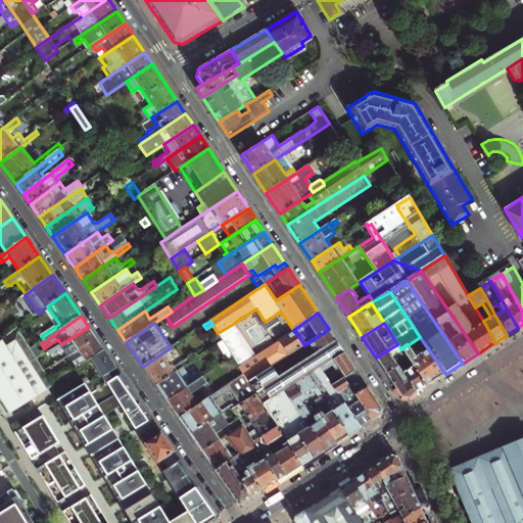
[(233,324),(218,333),(222,341),(217,345),(223,357),(225,355),(228,361),(229,360),(232,358),(238,367),(254,355),(233,324)]
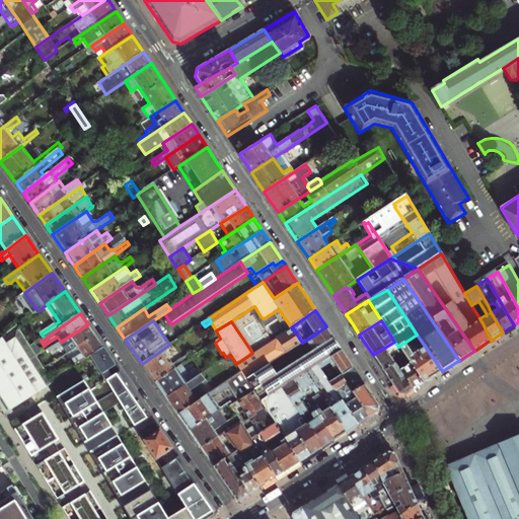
[(88,324),(61,342),(48,350),(51,354),(62,347),(64,349),(69,346),(72,351),(96,337),(91,329),(88,324)]
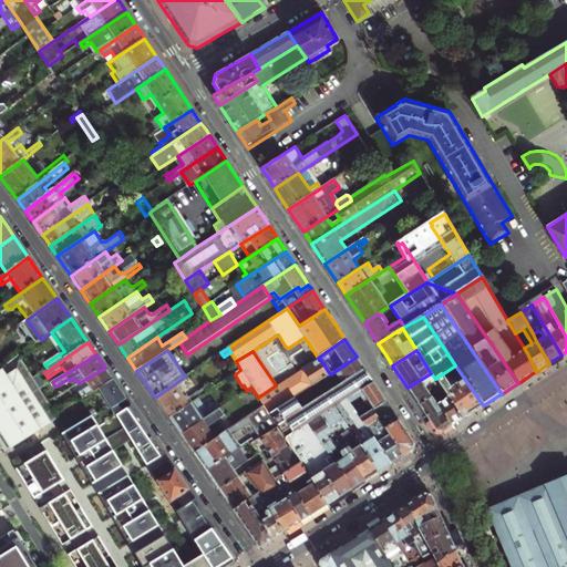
[(20,357),(0,371),(0,443),(7,453),(60,419),(20,357)]
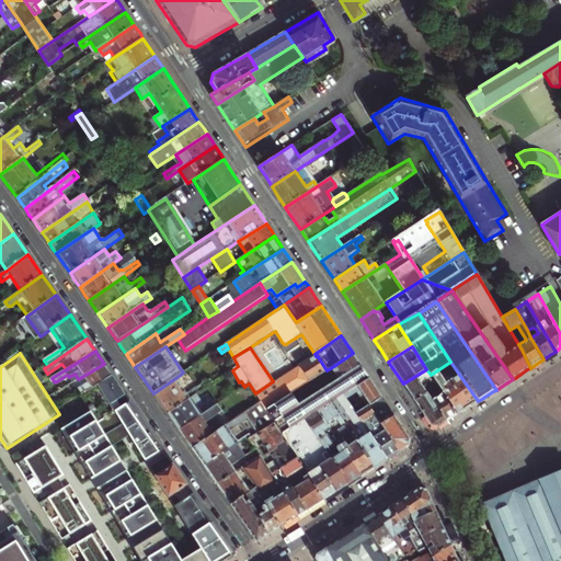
[(357,359),(353,353),(332,367),(340,378),(361,365),(357,359)]
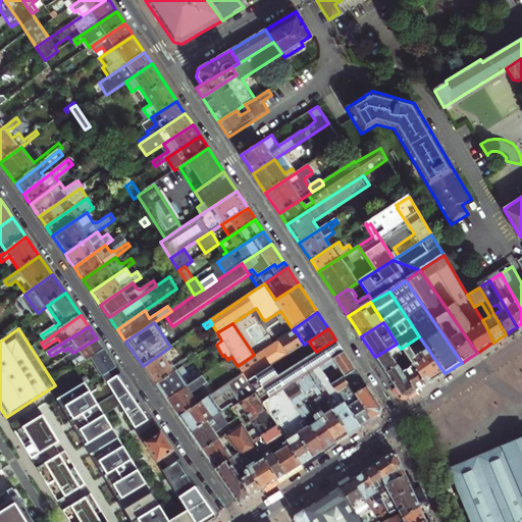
[(243,374),(248,382),(271,367),(304,345),(295,330),(294,331),(255,357),(254,355),(238,366),(243,374)]
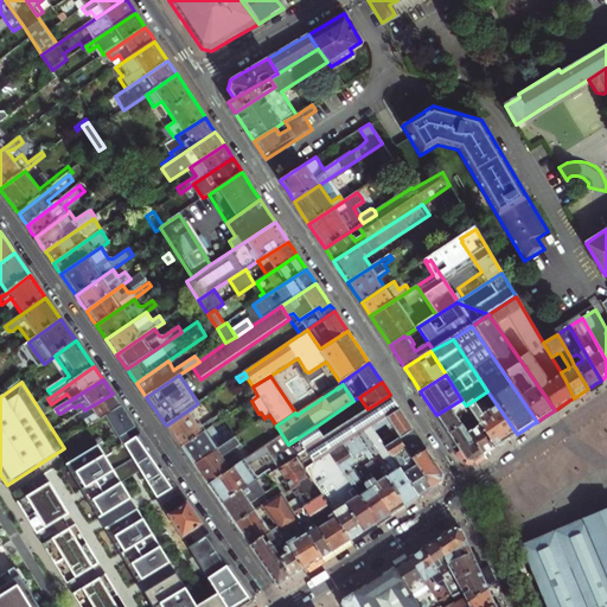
[(504,442),(517,434),(487,391),(466,406),(473,416),(496,448),(504,442)]
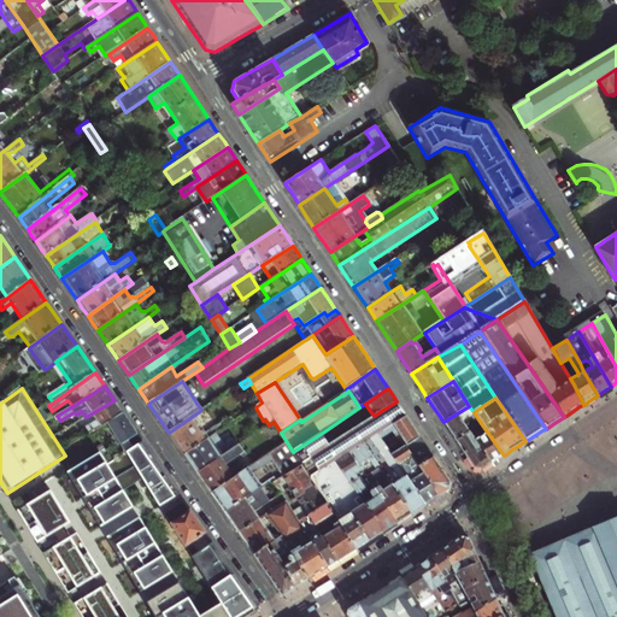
[(115,400),(86,417),(82,419),(90,434),(109,422),(123,413),(119,406),(115,400)]
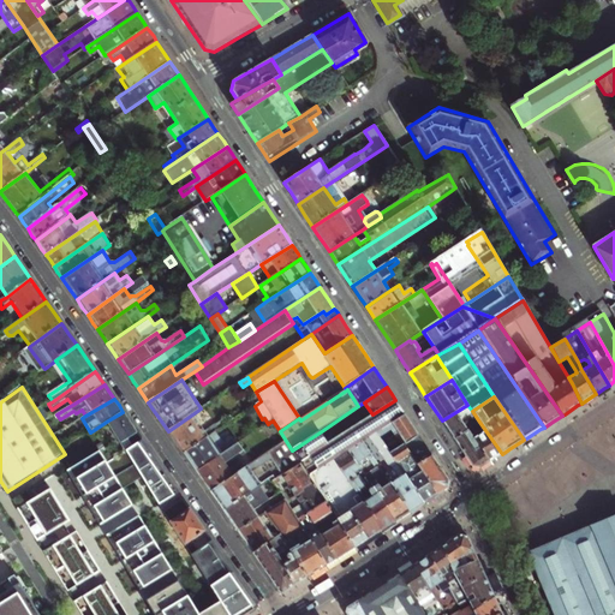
[(377,433),(392,454),(405,445),(418,435),(413,428),(402,410),(395,400),(372,415),(334,440),(332,437),(326,441),(320,433),(292,451),(300,463),(308,475),(310,477),(323,469),(336,460),(351,451),(364,442),(377,433)]
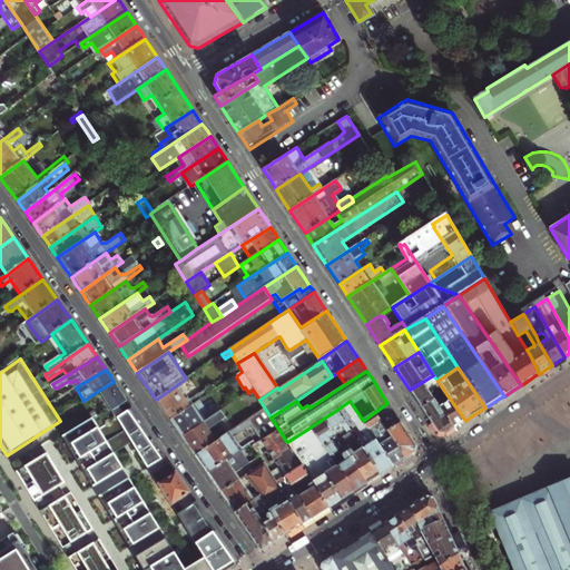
[(419,403),(421,406),(433,399),(426,389),(435,383),(438,381),(433,375),(410,390),(412,392),(419,403)]
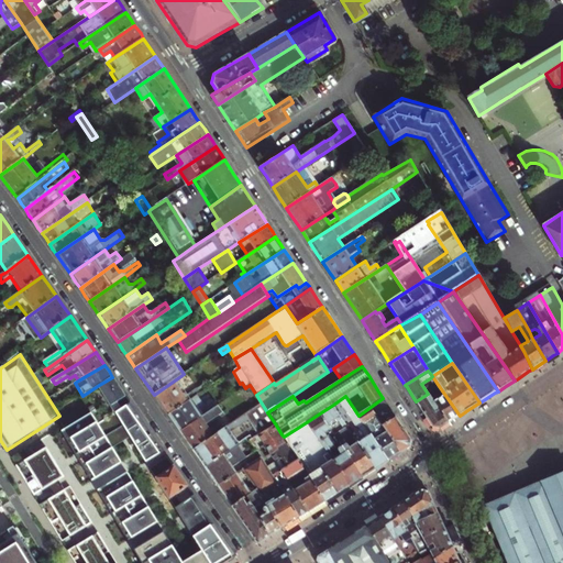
[(429,390),(430,392),(439,386),(432,376),(430,378),(430,382),(428,384),(430,387),(429,388),(429,390)]
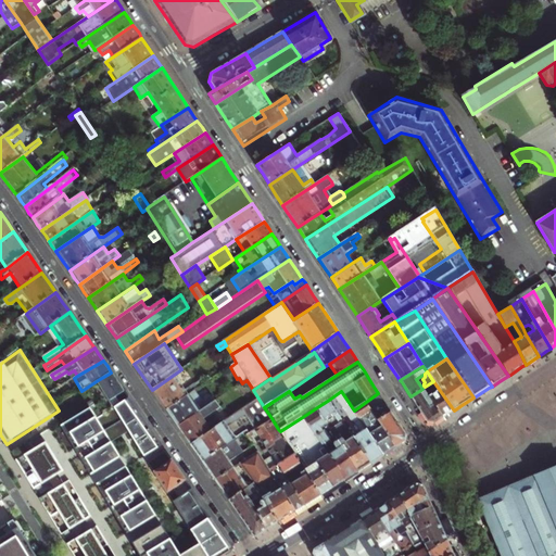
[(111,373),(98,380),(114,407),(121,404),(121,403),(116,396),(124,391),(118,383),(111,373)]
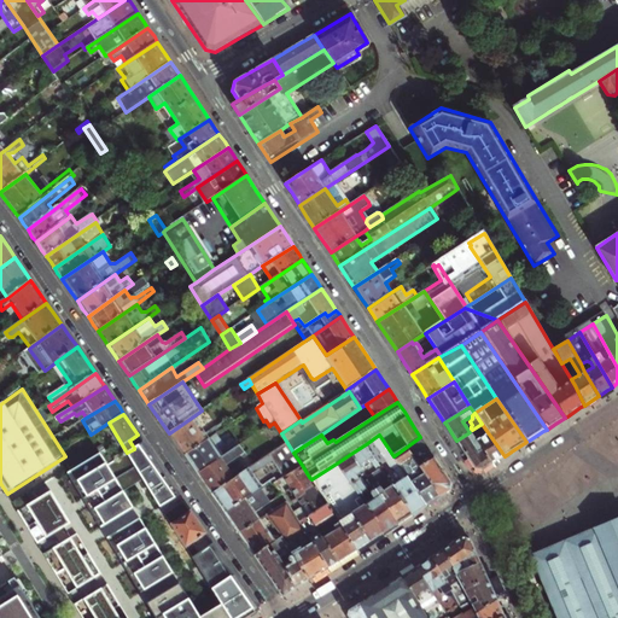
[(193,417),(169,433),(179,447),(185,455),(217,433),(228,426),(225,420),(205,433),(202,430),(203,426),(199,420),(196,419),(193,417)]
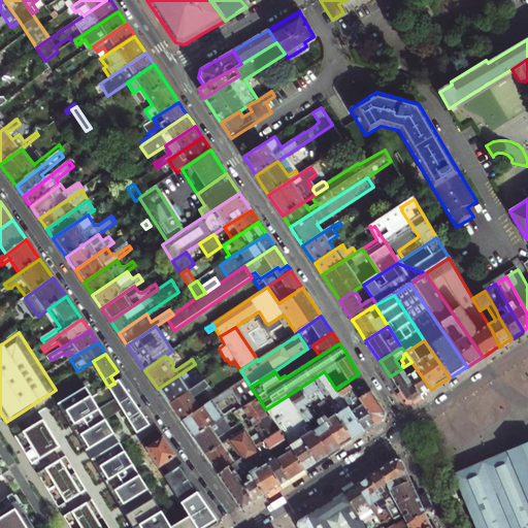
[(240,370),(234,361),(231,363),(237,372),(240,370)]
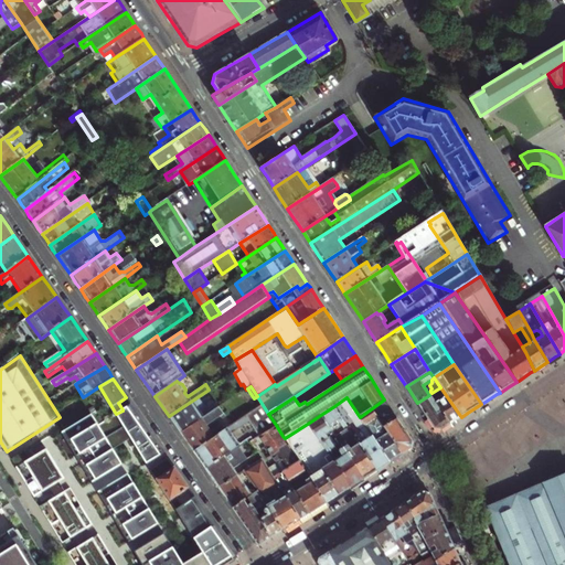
[(461,417),(440,387),(432,393),(430,394),(450,424),(458,419),(461,417)]
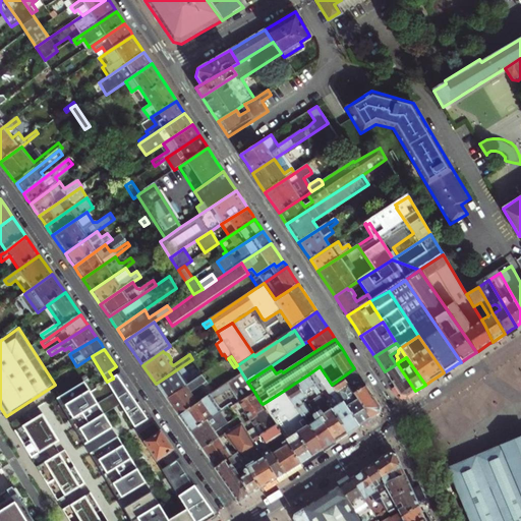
[(415,391),(397,363),(396,364),(385,371),(400,395),(407,396),(411,394),(415,391)]
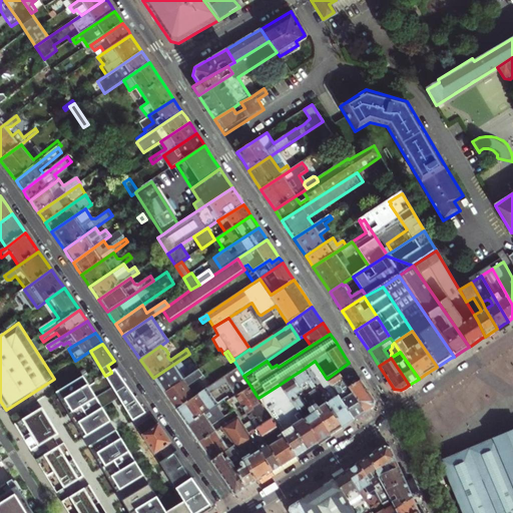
[(180,360),(153,378),(159,387),(164,394),(198,371),(195,368),(188,372),(180,360)]
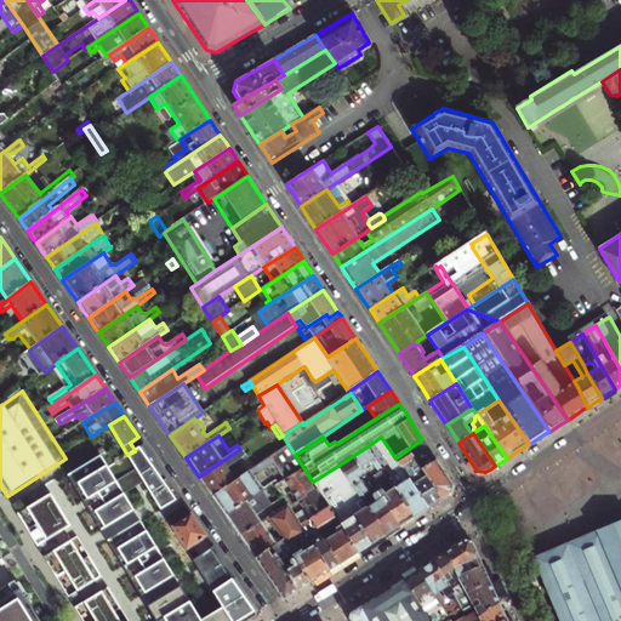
[(381,437),(368,446),(414,517),(417,516),(426,511),(428,508),(396,459),(381,437)]
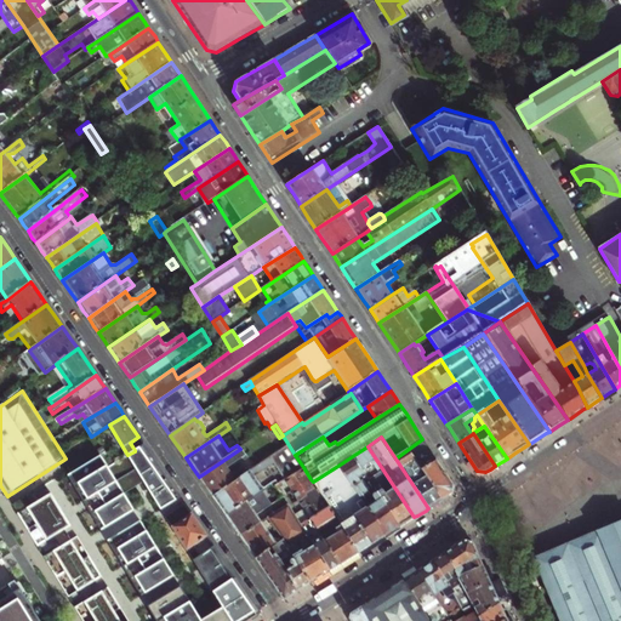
[(422,439),(409,449),(443,499),(449,495),(453,493),(454,485),(422,439)]
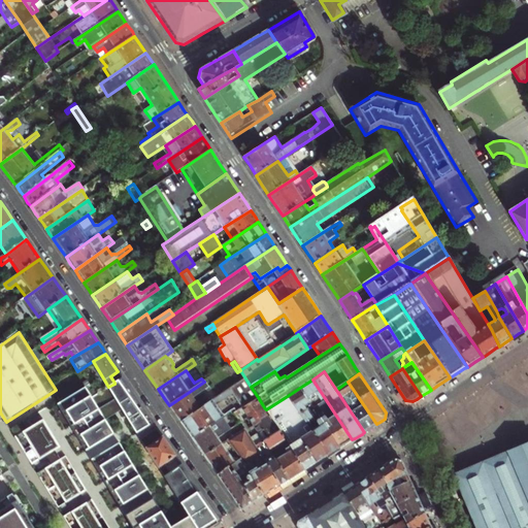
[(137,434),(154,423),(145,410),(122,377),(114,383),(114,384),(108,387),(137,434)]
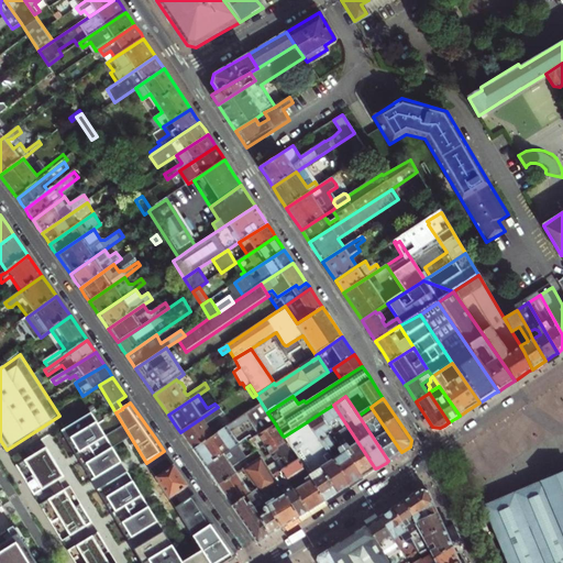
[(231,424),(192,451),(199,460),(205,466),(240,442),(232,431),(250,420),(258,434),(275,423),(267,412),(262,404),(231,424)]
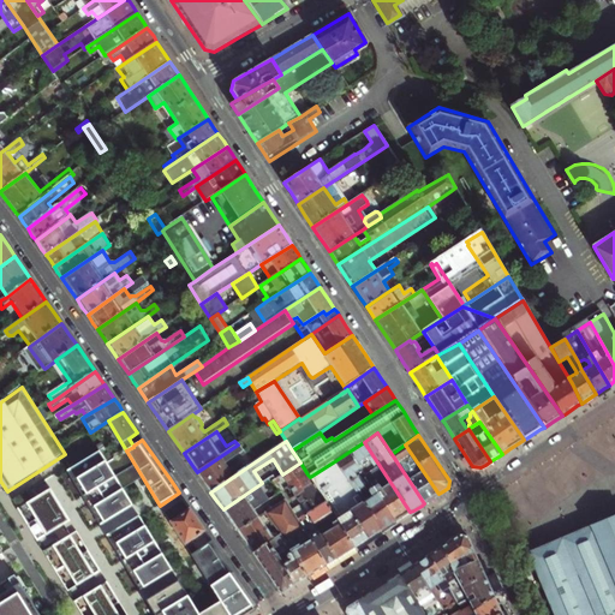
[(368,478),(375,489),(396,521),(402,517),(410,512),(364,442),(351,451),(360,465),(366,461),(375,473),(368,478)]
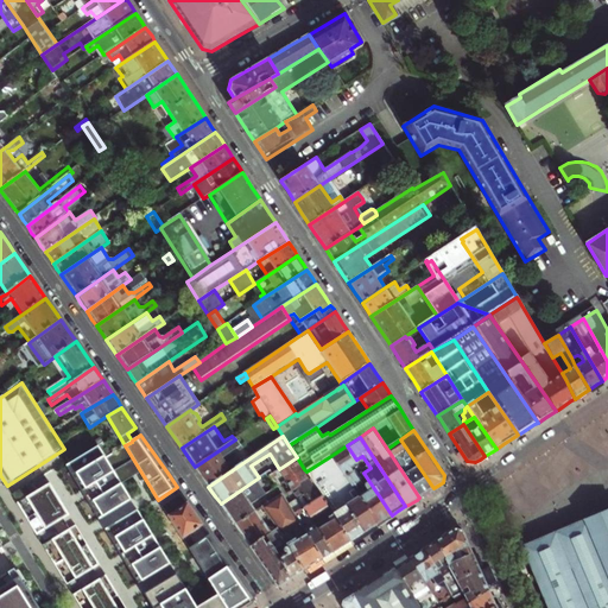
[(236,438),(235,439),(195,467),(202,477),(208,487),(249,458),(236,438)]
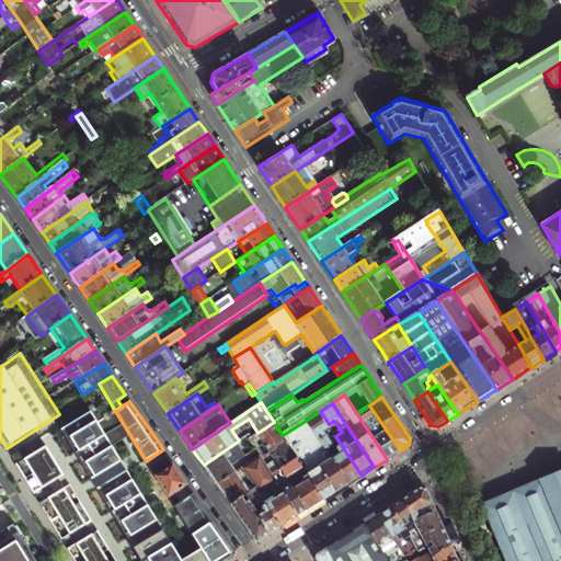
[(390,457),(400,450),(369,405),(357,414),(387,459),(390,457)]
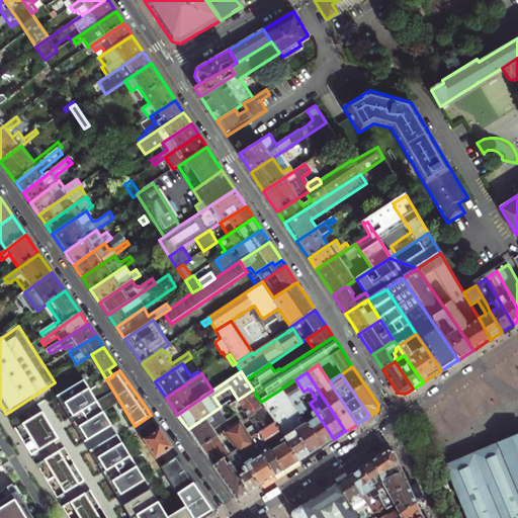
[(283,387),(322,447),(326,444),(332,440),(334,439),(316,412),(312,415),(308,409),(306,410),(303,404),(309,400),(304,392),(295,379),(283,387)]
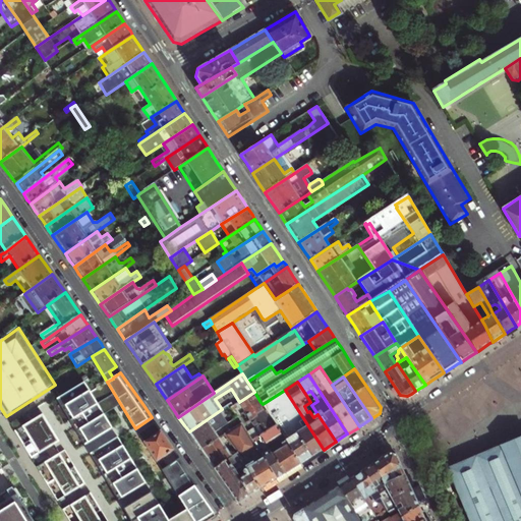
[(85,383),(58,400),(87,446),(114,428),(85,383)]
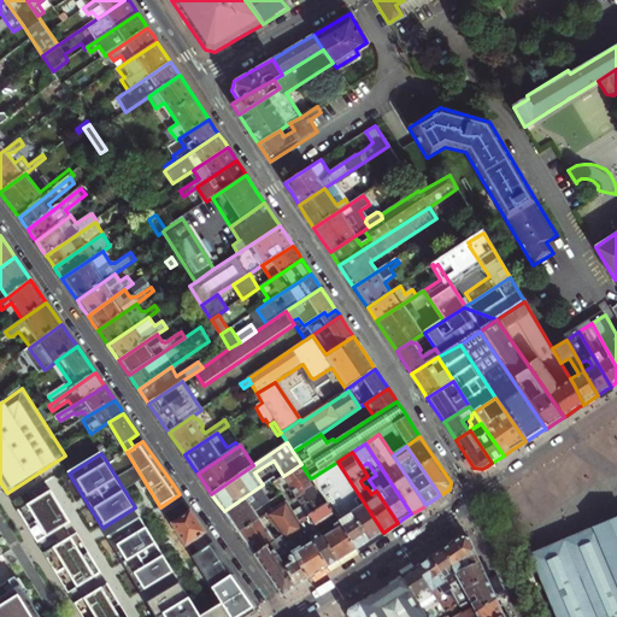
[(338,462),(324,470),(369,541),(372,539),(380,534),(383,533),(338,462)]
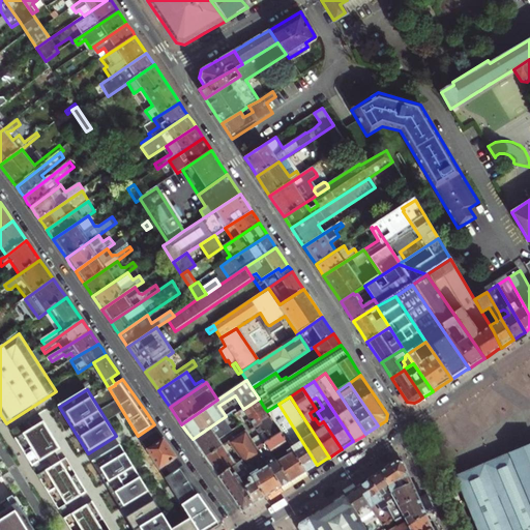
[(249,418),(265,409),(259,399),(243,409),(246,414),(249,418)]
